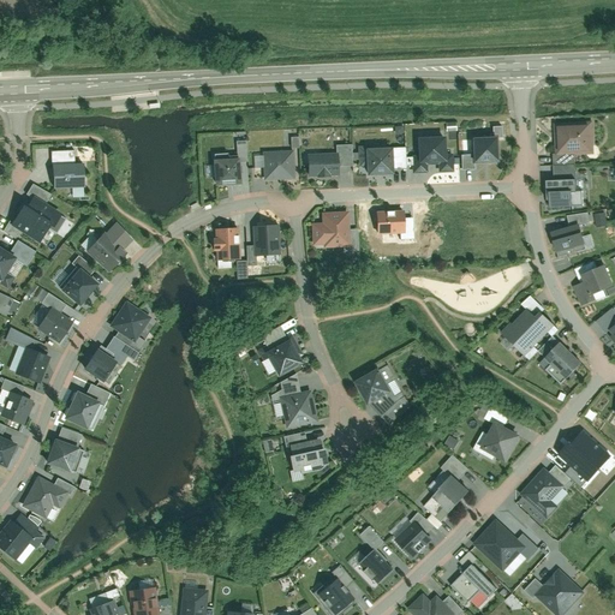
[(595,156),(592,123),(554,125),(555,157),(595,156)]
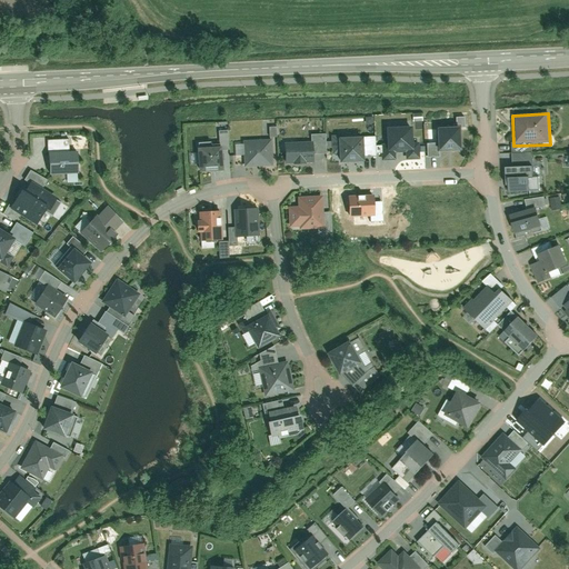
[(437,125),(438,151),(459,150),(458,125),(437,125)]
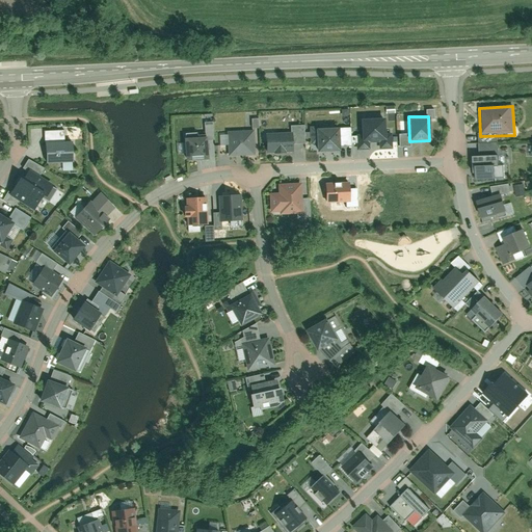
[(388,121),(364,122),(364,136),(357,136),(358,152),(371,152),(371,143),(380,143),(380,150),(395,150),(394,135),(388,135),(388,121)]
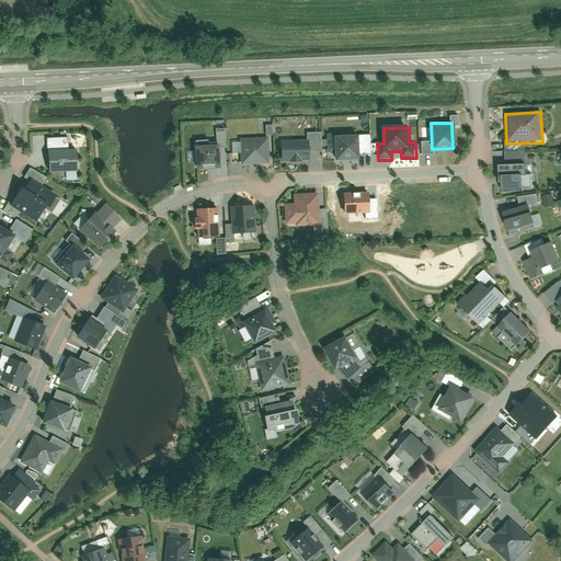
[(70,134),(45,135),(45,150),(49,150),(50,171),(80,170),(79,149),(71,149),(70,134)]
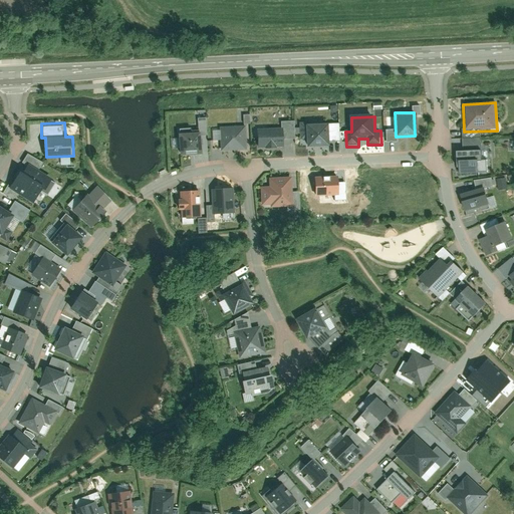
[(330,143),(340,143),(339,124),(308,126),(308,123),(300,124),(301,142),(308,142),(308,150),(330,149),(330,143)]
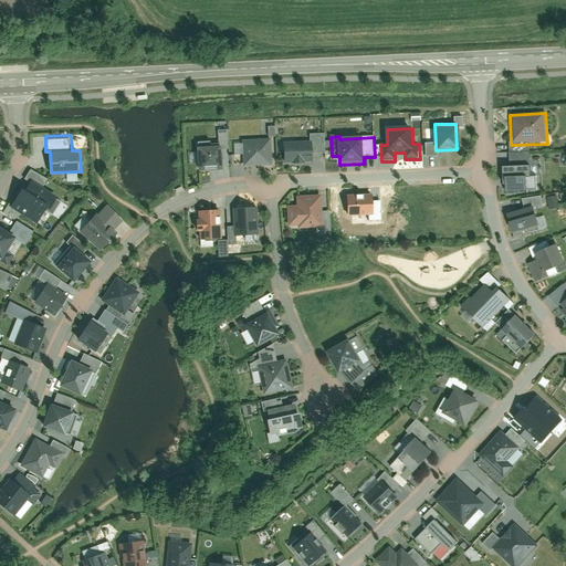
[(271,166),(270,140),(243,142),(244,168),(271,166)]
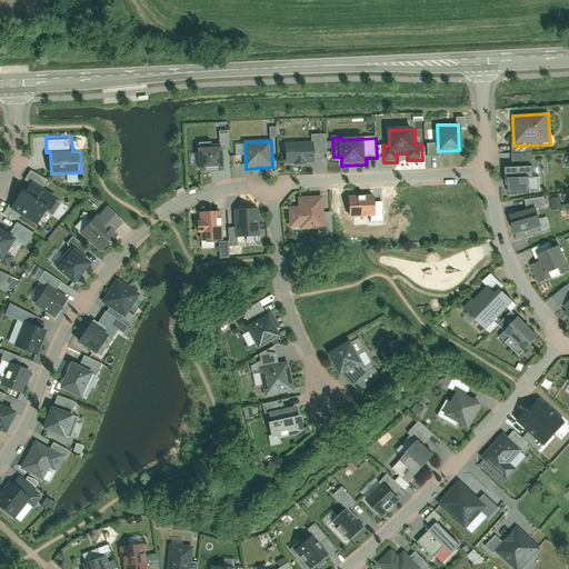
[(315,145),(286,146),(287,167),(316,165),(315,145)]
